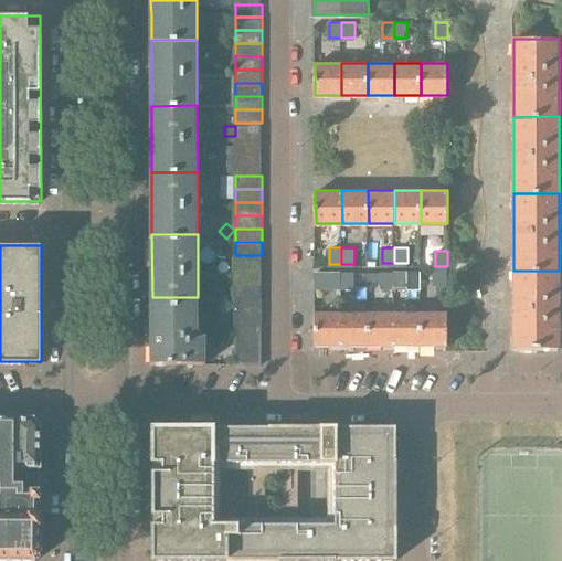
[(235,255),(235,268),(262,268),(262,255),(235,255)]
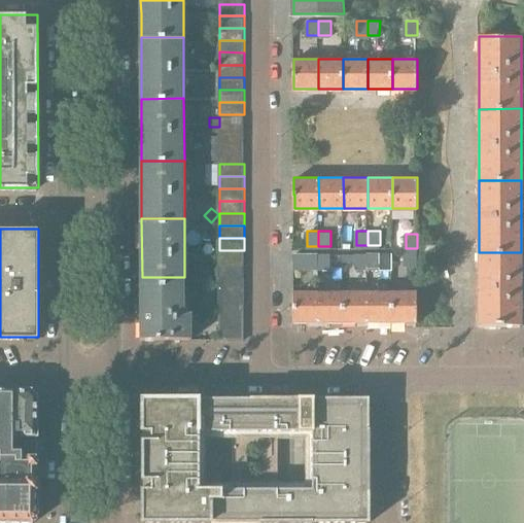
[(437,243),(421,243),(421,255),(437,255),(437,243)]
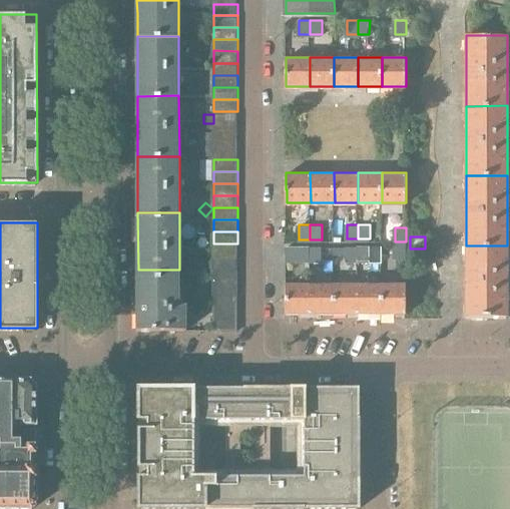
[(395,241),(395,244),(395,257),(406,257),(406,241),(395,241)]
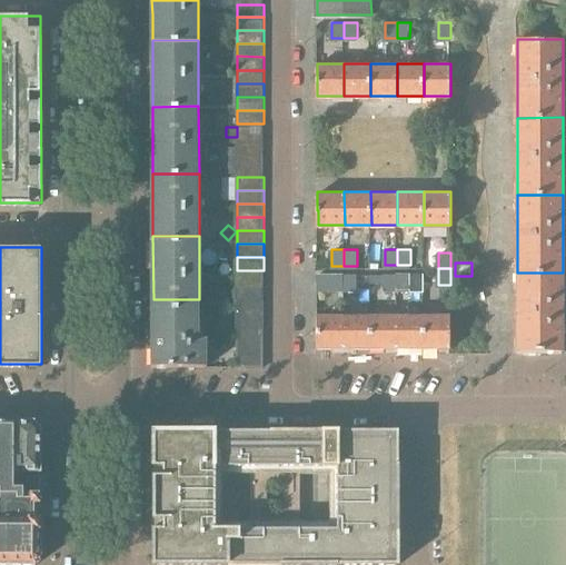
[(264,270),(237,270),(237,284),(264,284),(264,270)]
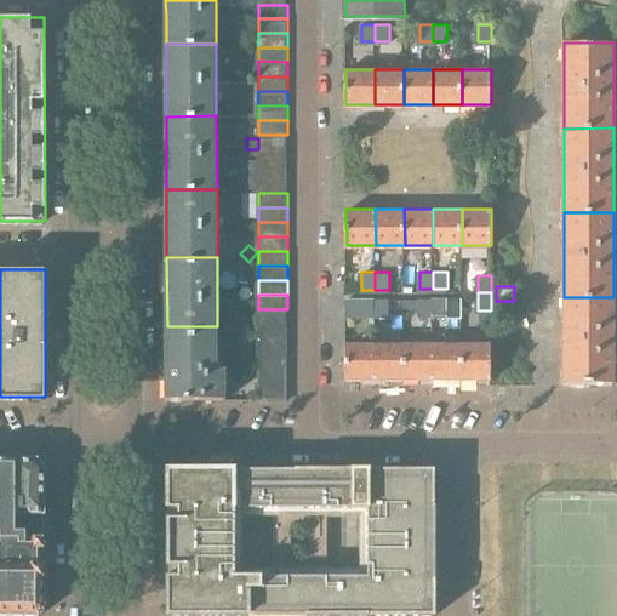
[(375,297),(347,297),(347,314),(375,314),(375,297)]
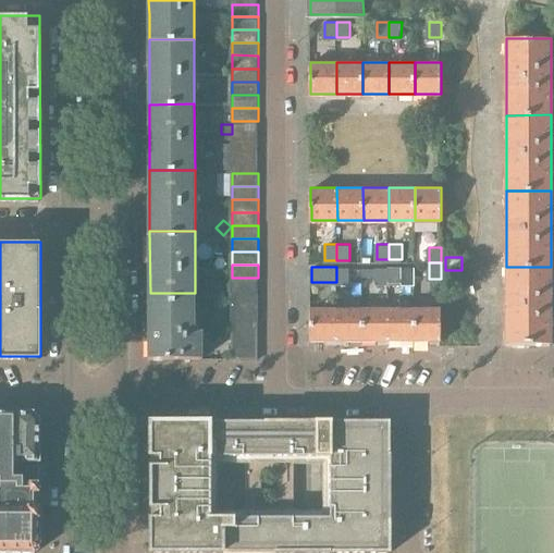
[(349,282),(349,267),(336,267),(336,282),(349,282)]
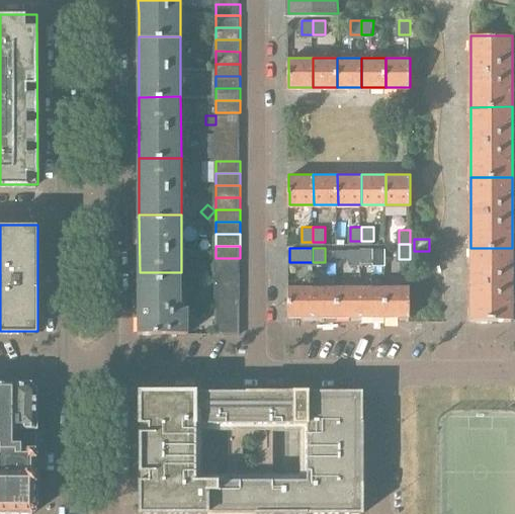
[(361,262),(361,248),(350,248),(351,262),(361,262)]
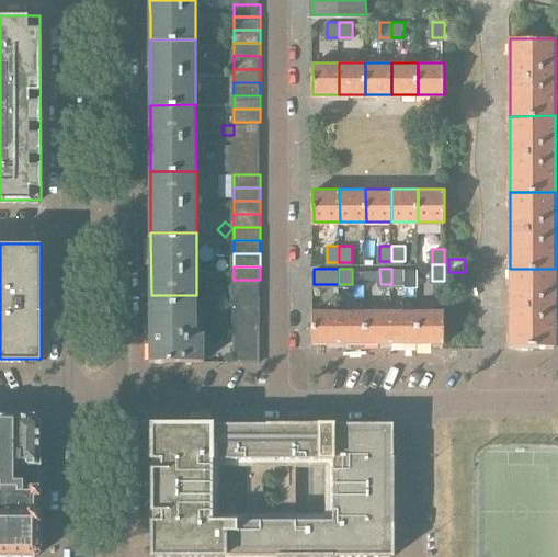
[(403,284),(405,269),(391,269),(391,284),(403,284)]
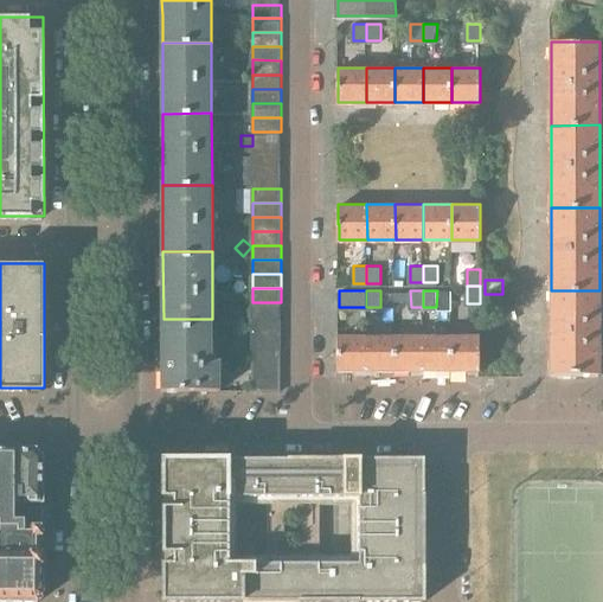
[(551,290),(551,373),(600,373),(600,290),(551,290)]
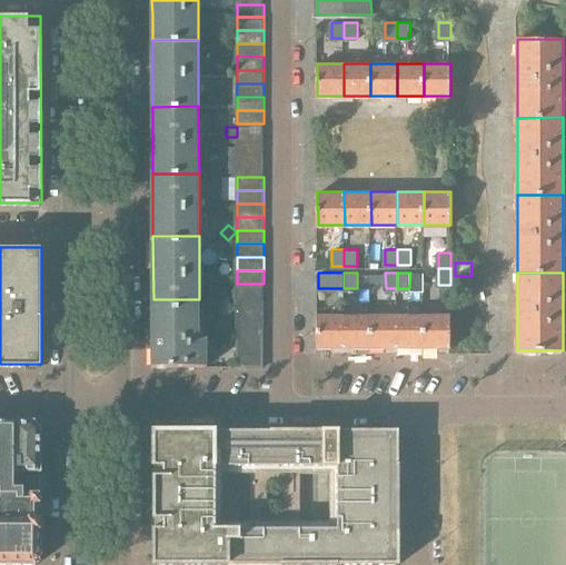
[(237,284),(237,297),(264,297),(264,284),(237,284)]
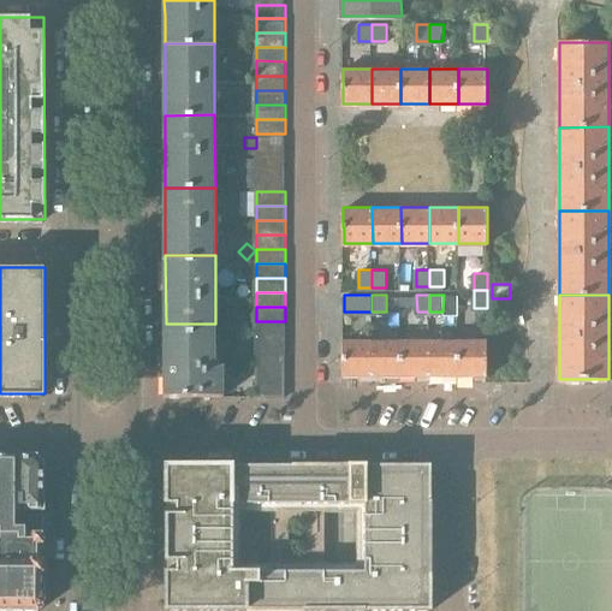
[(285,321),(256,321),(256,336),(285,336),(285,321)]
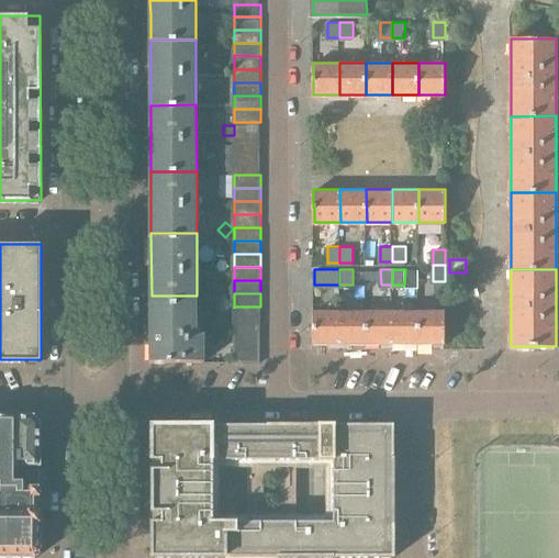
[(152,360),(204,360),(204,334),(197,334),(197,296),(152,296),(152,360)]
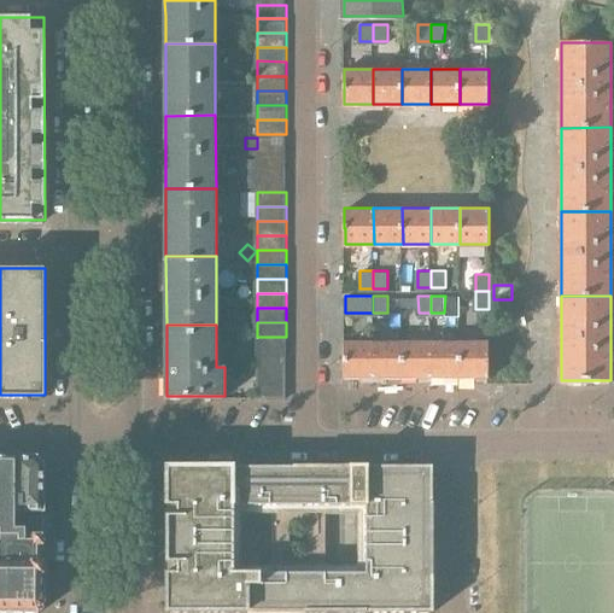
[(257,337),(257,351),(286,351),(286,337),(257,337)]
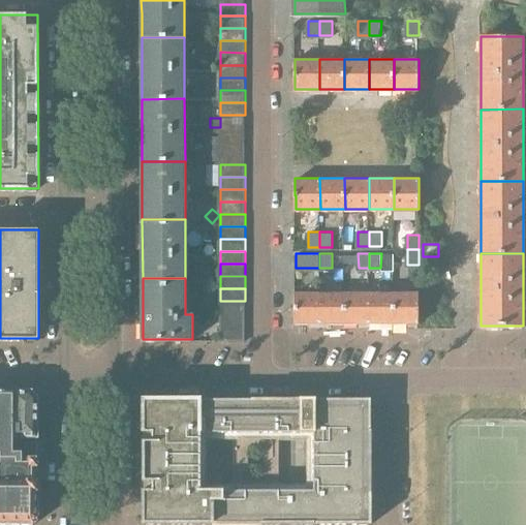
[(319,322),(319,291),(295,291),(295,305),(295,309),(296,322),(319,322)]
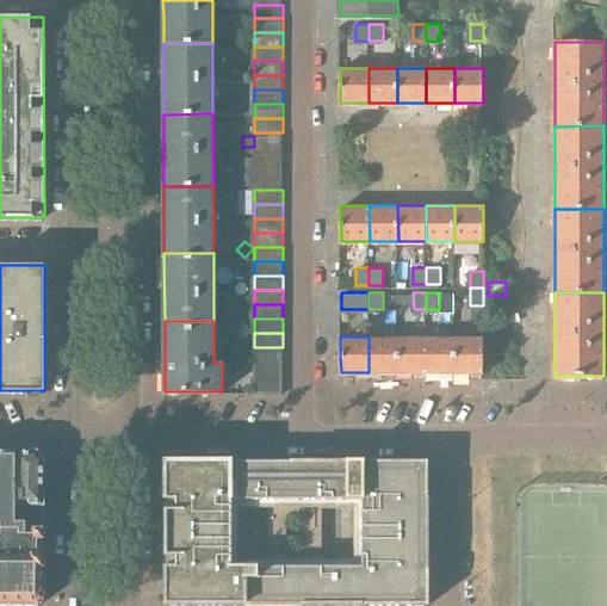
[(398,336),(369,336),(369,372),(397,372),(398,336)]
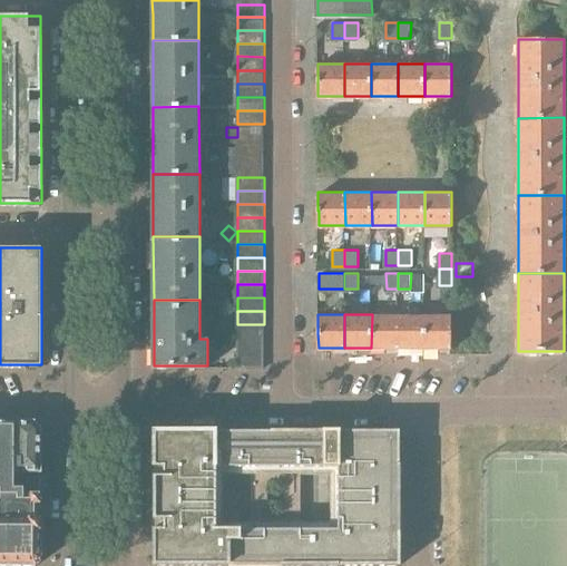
[(398,314),(372,314),(371,348),(398,348),(398,314)]
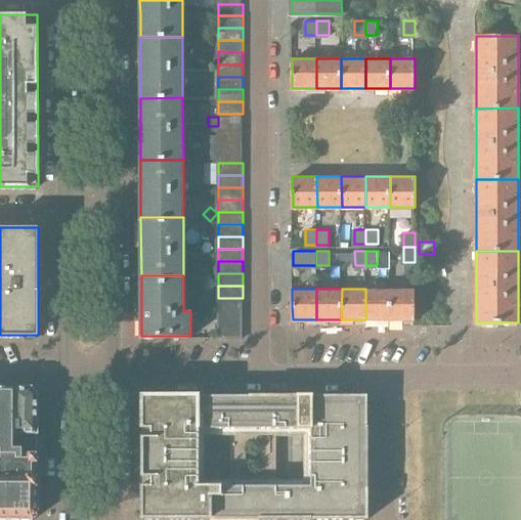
[(390,289),(365,289),(365,319),(390,319),(390,289)]
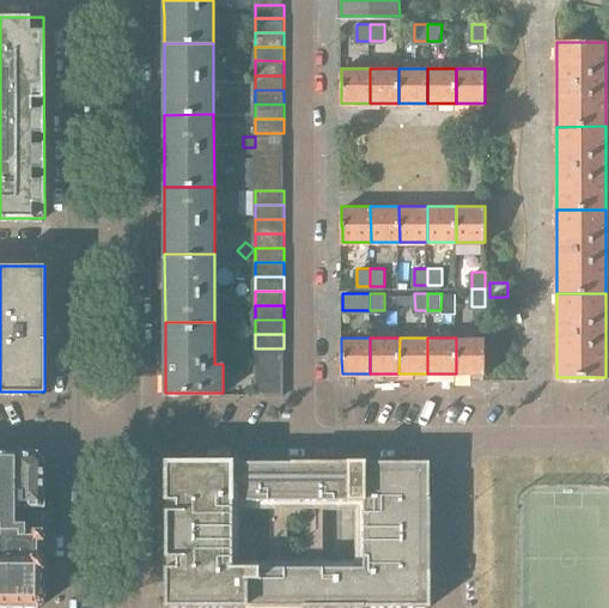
[(485,338),(456,338),(456,374),(485,374),(485,338)]
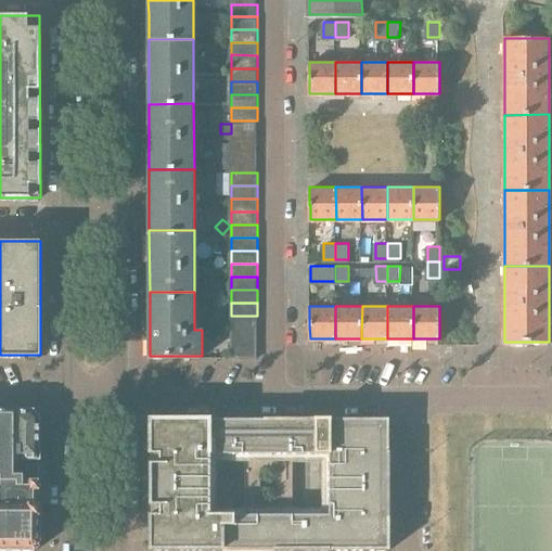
[(257,316),(231,316),(231,329),(257,329),(257,316)]
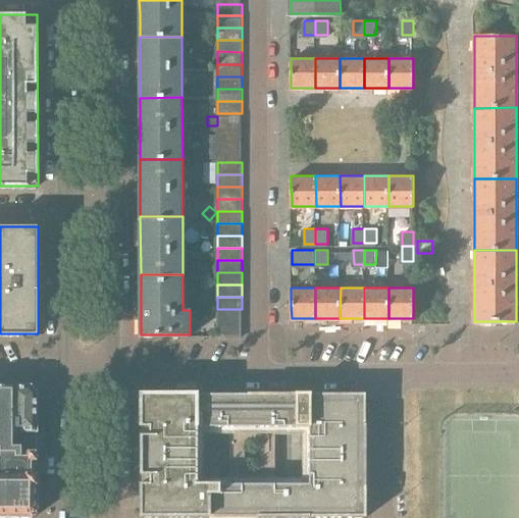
[(217,309),(217,321),(242,321),(242,309),(217,309)]
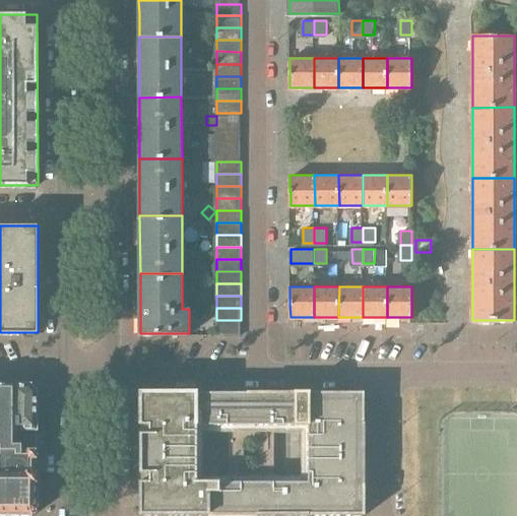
[(241,320),(216,320),(216,332),(241,333),(241,320)]
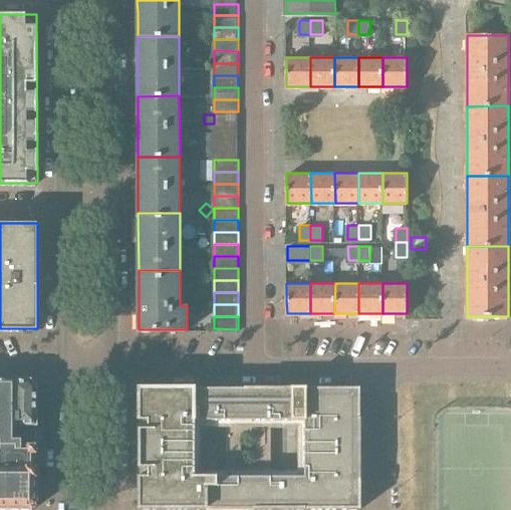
[(0,507),(33,508),(37,503),(37,477),(38,477),(38,466),(37,466),(37,465),(37,443),(37,439),(37,385),(31,378),(14,378),(14,377),(12,377),(12,378),(0,377),(0,507)]
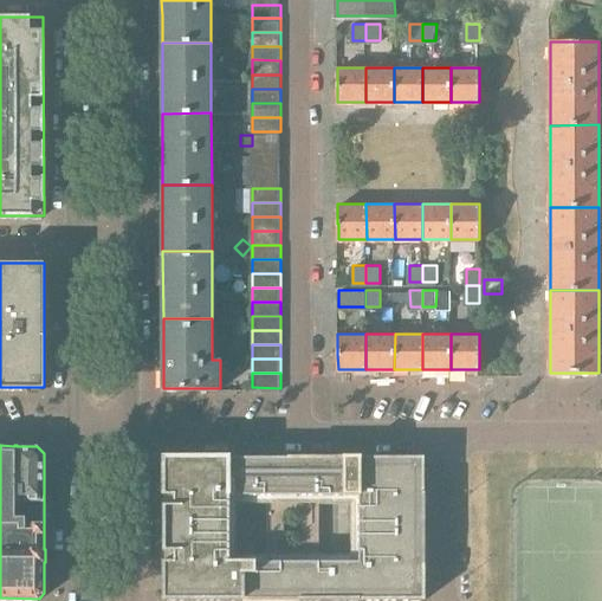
[(381,456),(270,456),(164,457),(164,599),(198,599),(351,599),(425,598),(425,456),(381,456)]
